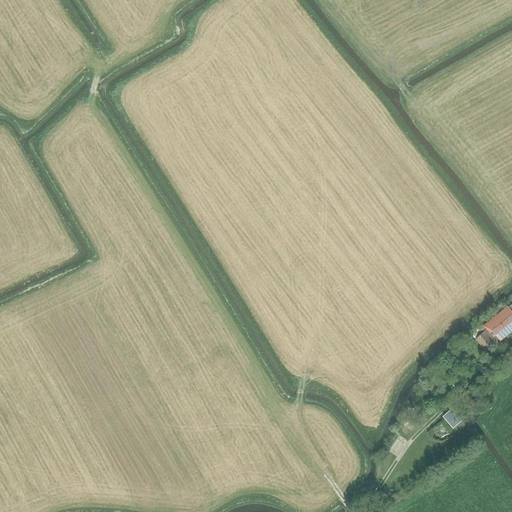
[(499,339),(511,328),(511,312),(508,307),(483,327),(485,330),(475,338),(486,351),(499,339)]
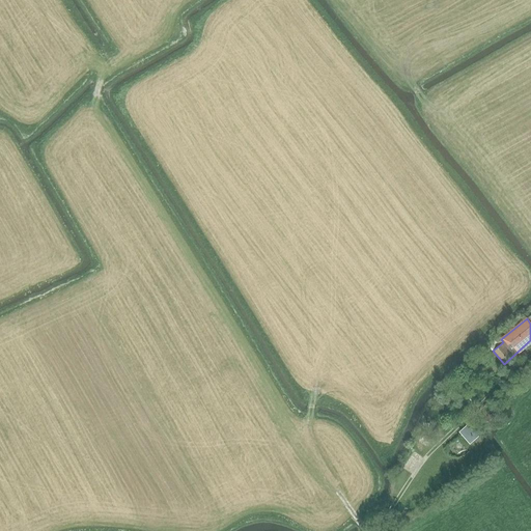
[(487,402),(478,412),(486,420),(496,411),(487,402)]
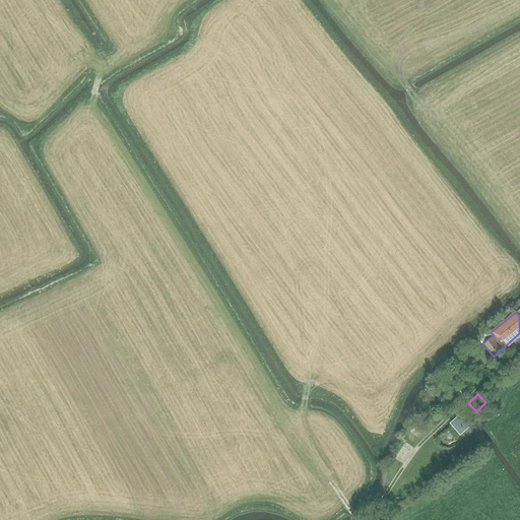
[(425,421),(425,414),(413,413),(413,420),(425,421)]
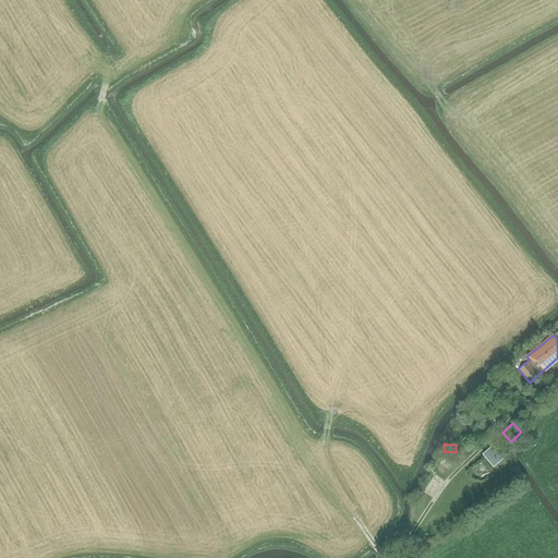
[(492,446),(485,452),(495,464),(502,458),(492,446)]
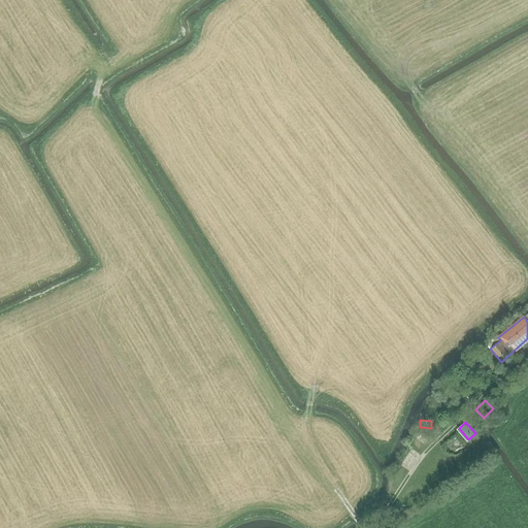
[(398,513),(401,516),(408,508),(405,505),(398,513)]
